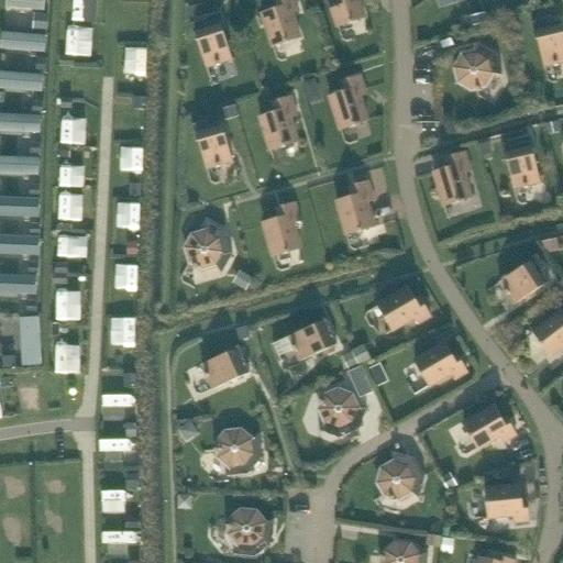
[(6,0),(6,11),(45,14),(46,0),(6,0)]
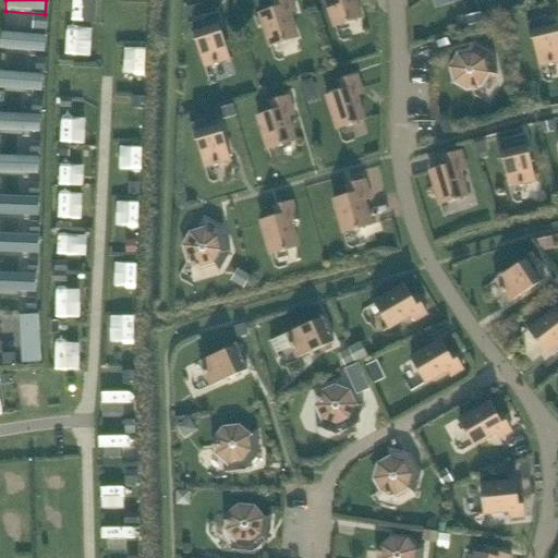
[(289,14),(296,12),(292,0),(279,0),(281,8),(259,14),(270,47),(279,44),(279,45),(286,44),(284,41),(296,37),(289,14)]
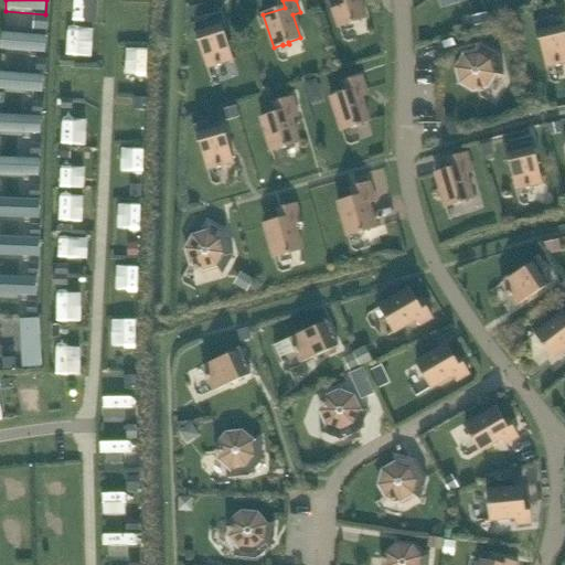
[(359,0),(329,0),(339,28),(348,24),(348,25),(354,23),(353,22),(365,18),(359,0)]
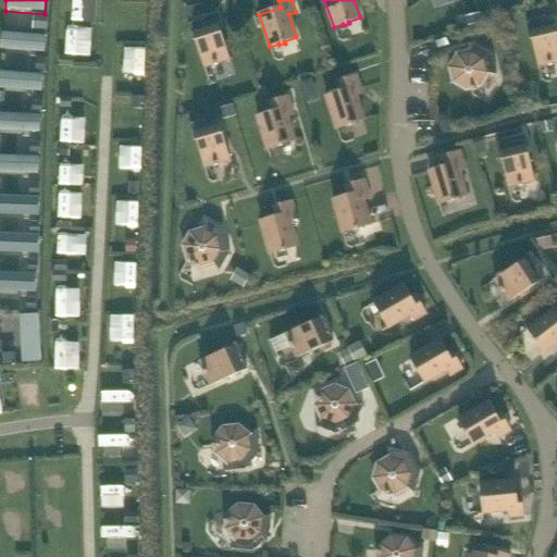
[(479,14),(466,16),(468,25),(481,22),(479,14)]
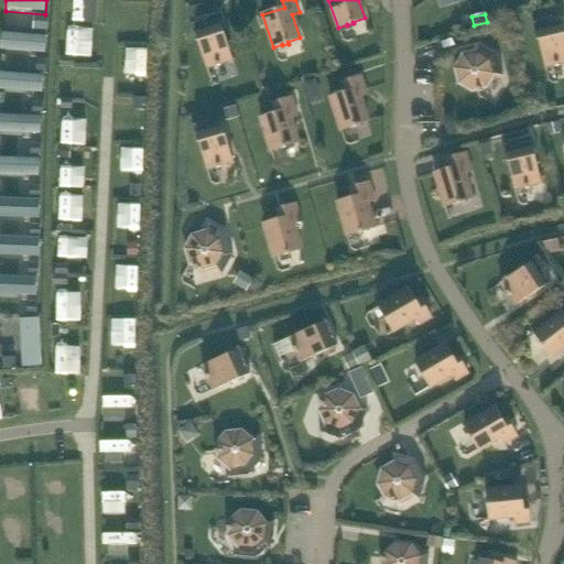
[(219,21),(207,25),(205,20),(191,25),(195,41),(197,41),(206,68),(216,65),(217,67),(220,66),(219,64),(232,61),(219,21)]
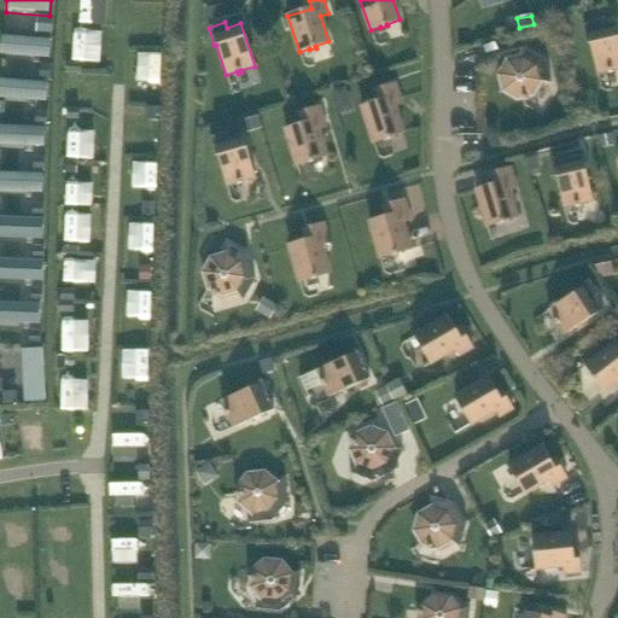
[(617,34),(616,24),(601,28),(600,22),(583,25),(588,44),(590,44),(598,75),(608,71),(608,74),(612,73),(612,71),(617,69),(617,34)]
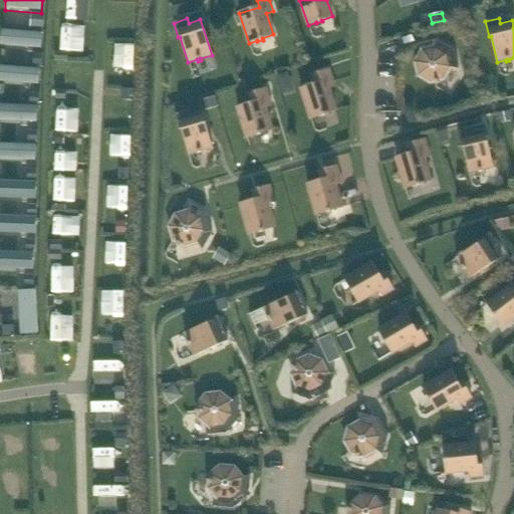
[(39,46),(40,31),(3,28),(2,44),(39,46)]
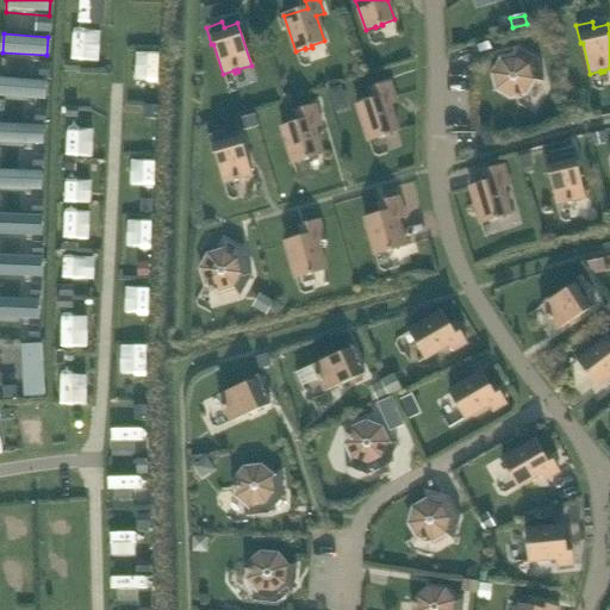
[(545,83),(537,60),(518,48),(495,54),(495,55),(496,55),(500,62),(493,75),(497,91),(511,99),(516,98),(517,100),(521,99),(521,97),(526,95),(534,81),(542,82),(542,83),(545,83)]
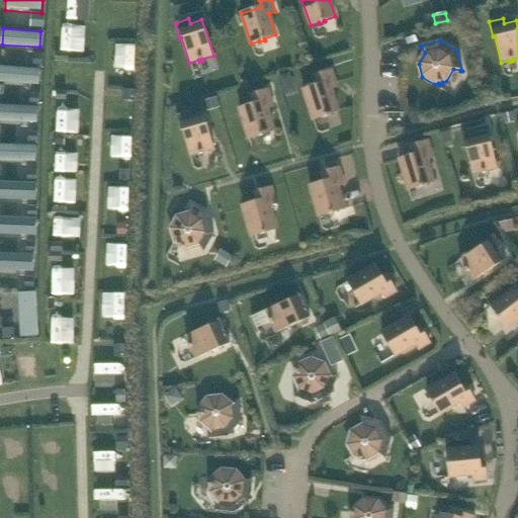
[(0,64),(0,80),(37,84),(38,68),(0,64)]
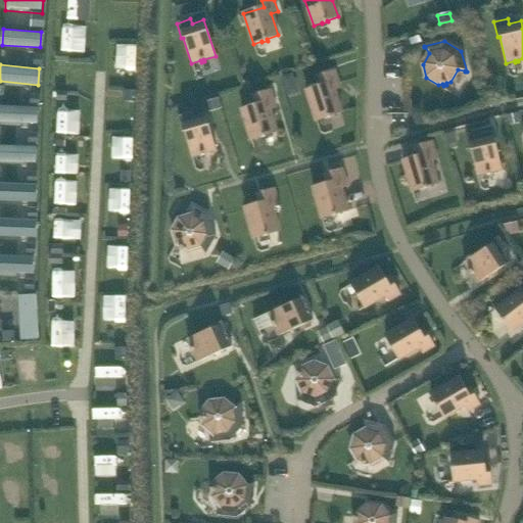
[(340,88),(339,84),(335,70),(324,74),(327,84),(306,91),(316,121),(324,119),(324,120),(330,117),(330,116),(341,112),(334,91),(340,88)]
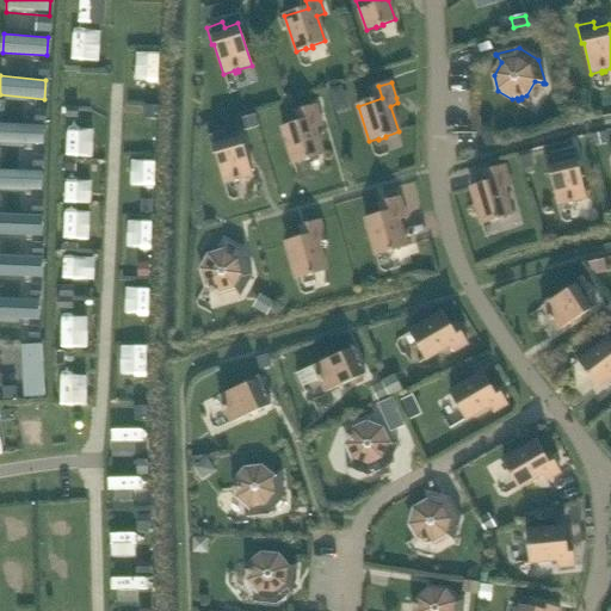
[(315,129),(323,127),(316,105),(303,110),(307,121),(283,128),(292,164),(302,161),(303,162),(309,160),(309,159),(322,155),(315,129)]
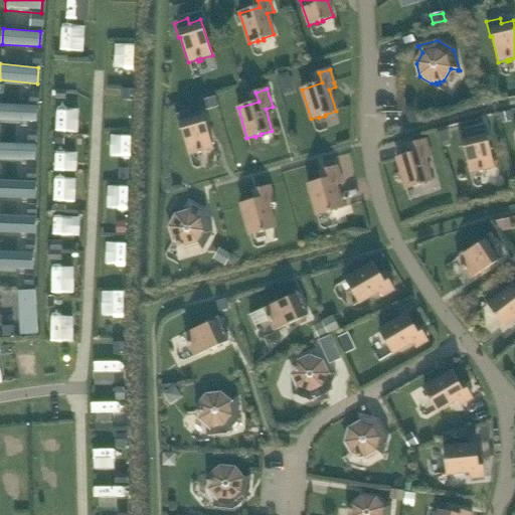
[(0,120),(36,122),(37,105),(0,103),(0,120)]
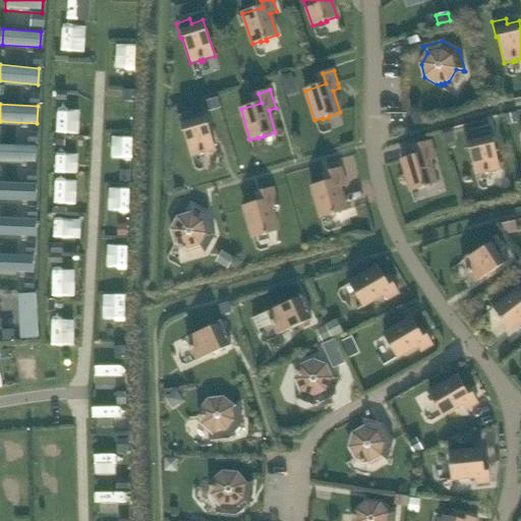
[(205,114),(192,117),(190,112),(177,116),(181,131),(183,130),(191,157),(200,155),(200,156),(204,155),(204,154),(215,150),(205,114)]
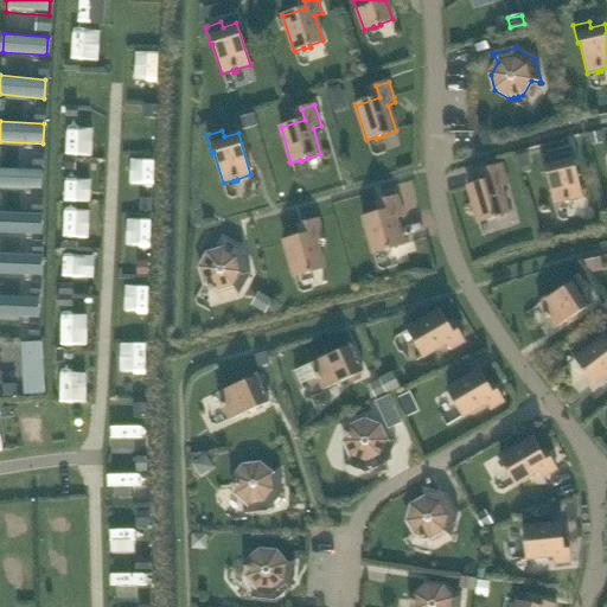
[(573,155),(557,159),(556,153),(541,157),(544,174),(547,173),(554,204),(564,202),(564,204),(569,203),(569,202),(582,198),(573,155)]
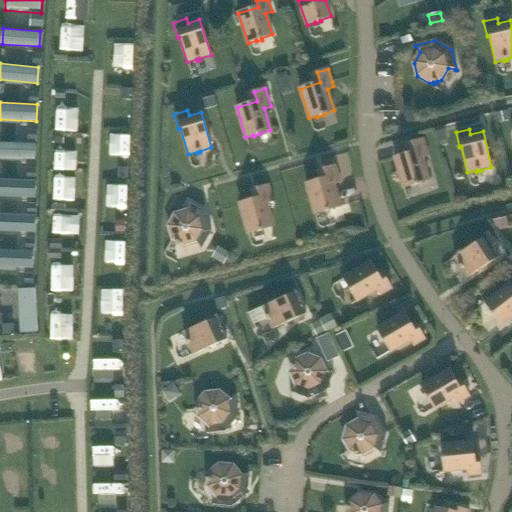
[(422,158),(428,156),(423,139),(412,142),(415,152),(394,158),(403,188),(411,185),(412,186),(418,185),(417,183),(428,180),(422,158)]
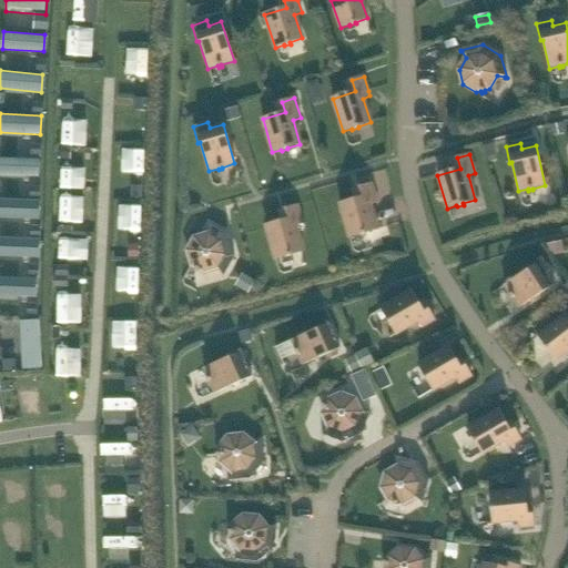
[(0,158),(0,174),(38,176),(38,160),(0,158)]
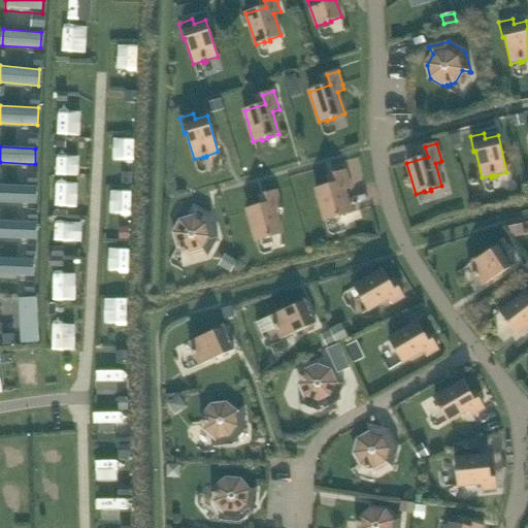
[(343,191),(351,189),(345,170),(334,173),(337,184),(316,190),(324,221),(332,219),(333,220),(338,218),(338,217),(350,213),(343,191)]
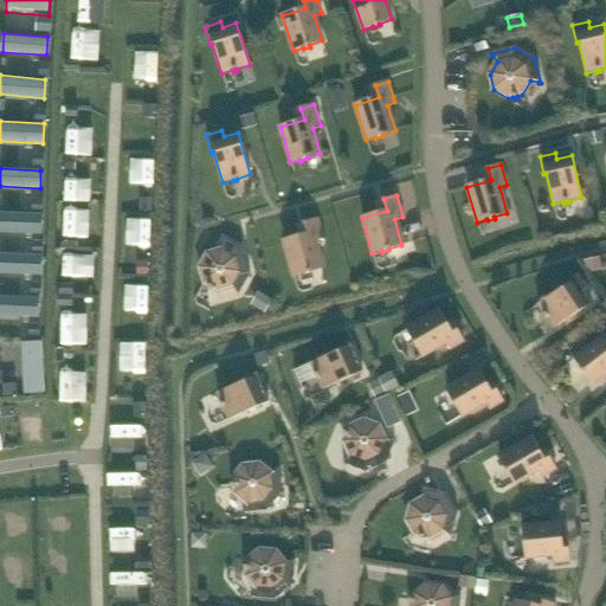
[(0,231),(42,233),(42,213),(0,211),(0,231)]
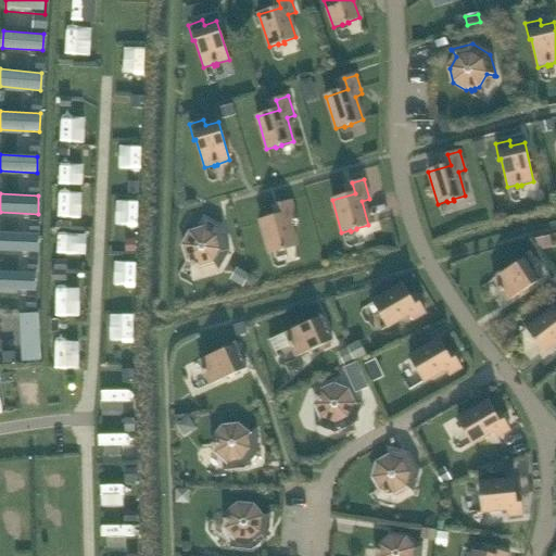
[(290,222),(297,219),(291,201),(279,204),(282,215),(261,220),(269,253),(278,251),(278,252),(285,251),(285,249),(297,245),(290,222)]
